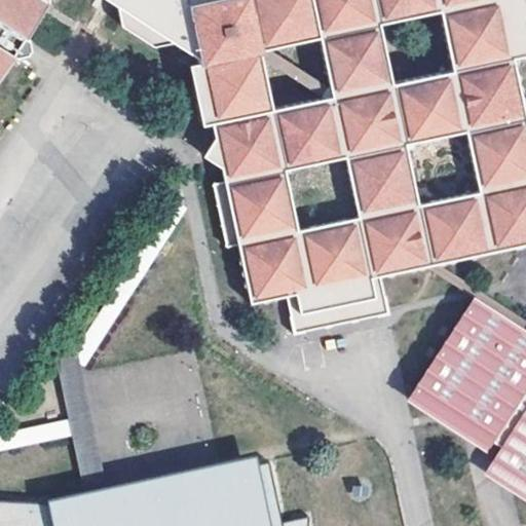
[(525,0),(0,0),(0,74),(11,57),(21,55),(24,54),(26,52),(27,50),(25,40),(22,38),(43,5),(45,1),(45,0),(106,0),(108,1),(117,7),(120,26),(154,47),(173,43),(195,58),(196,64),(188,66),(200,125),(211,123),(214,139),(203,156),(211,161),(220,166),(223,183),(213,185),(226,247),(236,245),(248,301),(249,305),(274,300),(286,298),(293,335),(388,314),(386,307),(379,276),(424,267),(431,266),(437,265),(448,263),(493,253),(515,248),(525,246),(525,245),(525,117),(524,111),(514,59),(525,55),(525,0)]
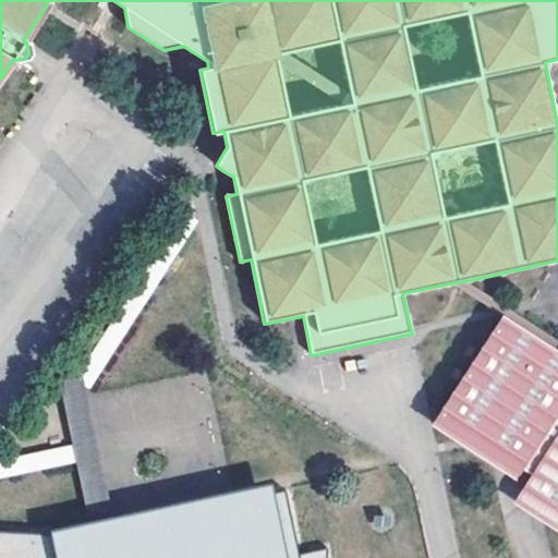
[(84,378),(86,390),(196,222),(198,219),(192,216),(185,210),(73,377),(83,376),(84,378)]
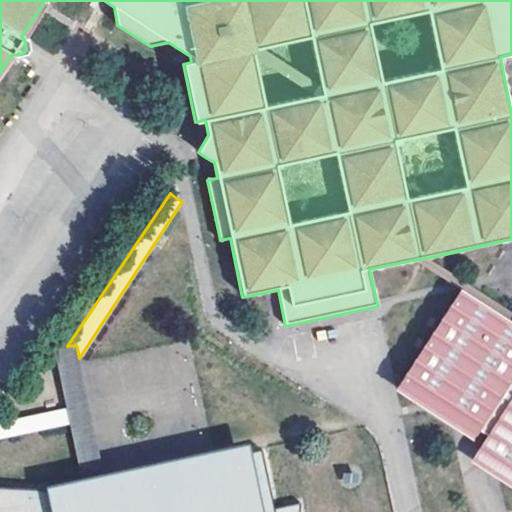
[(480,283),(436,256),(425,258),(420,259),(413,260),(450,283),(454,286),(458,288),(460,292),(511,324),(511,303),(483,285),(480,283)]
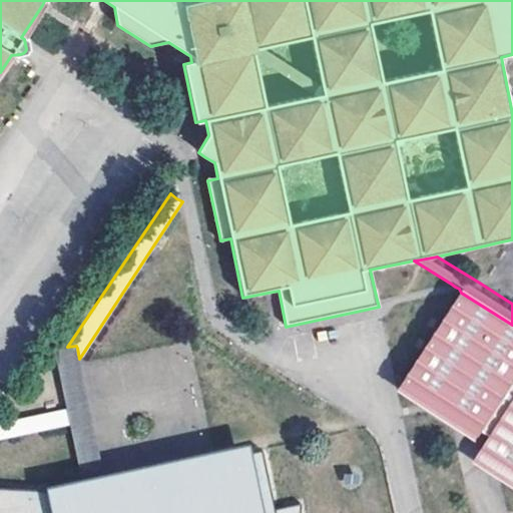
[(512,325),(461,293),(399,390),(397,392),(475,441),(481,431),(489,436),(475,458),(472,463),(481,469),(512,489),(512,325)]
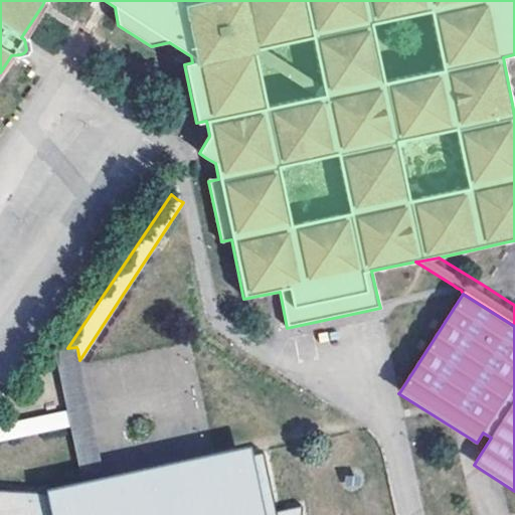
[(67,348),(54,351),(66,410),(67,418),(69,426),(80,483),(92,481),(104,479),(80,365),(79,360),(77,349),(76,347),(67,348)]
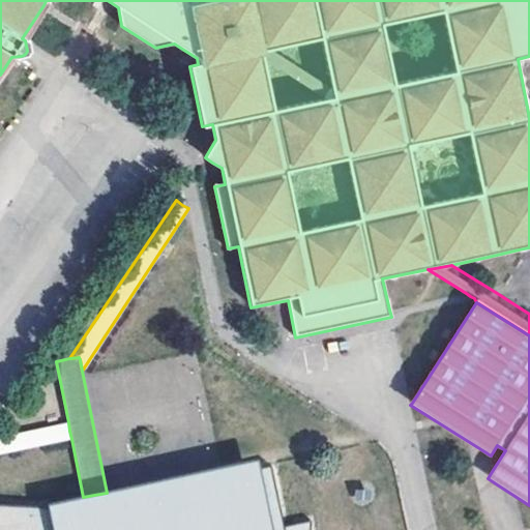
[(0,436),(0,454),(71,439),(69,431),(68,422),(0,436)]
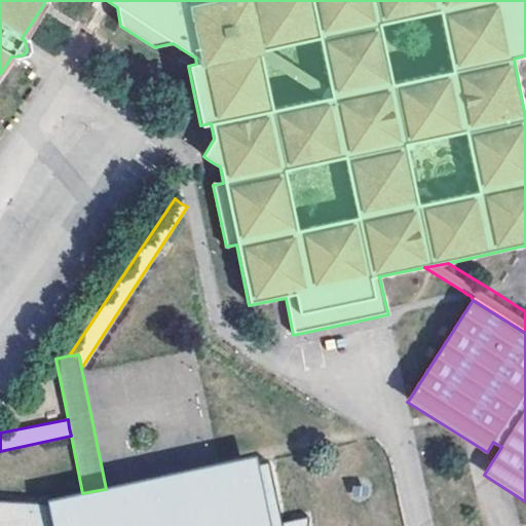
[(307,525),(308,517),(279,522),(267,464),(258,466),(256,457),(218,464),(106,489),(94,491),(82,493),(45,502),(45,503),(46,505),(0,502),(0,525),(307,525)]
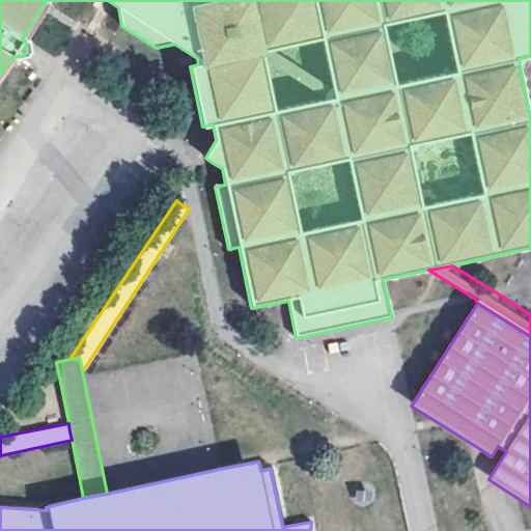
All buildings are outlined.
